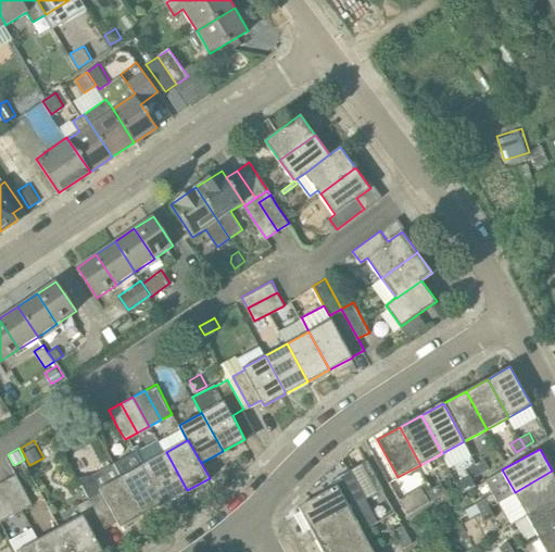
[(165,502),(187,490),(166,452),(143,464),(165,502)]
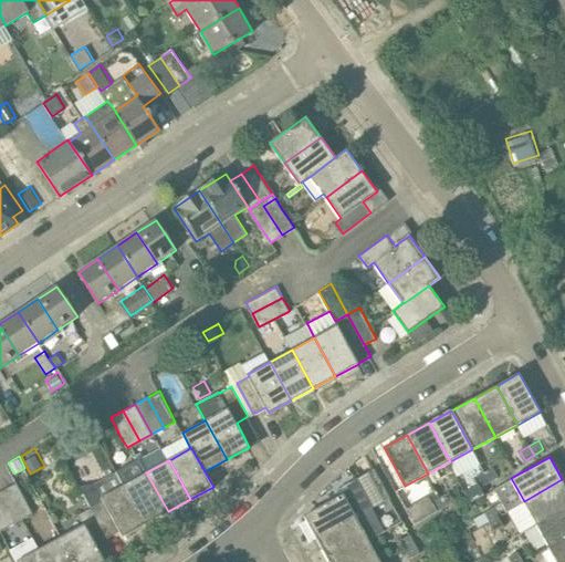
[(484,470),(490,480),(499,475),(493,466),(484,470)]
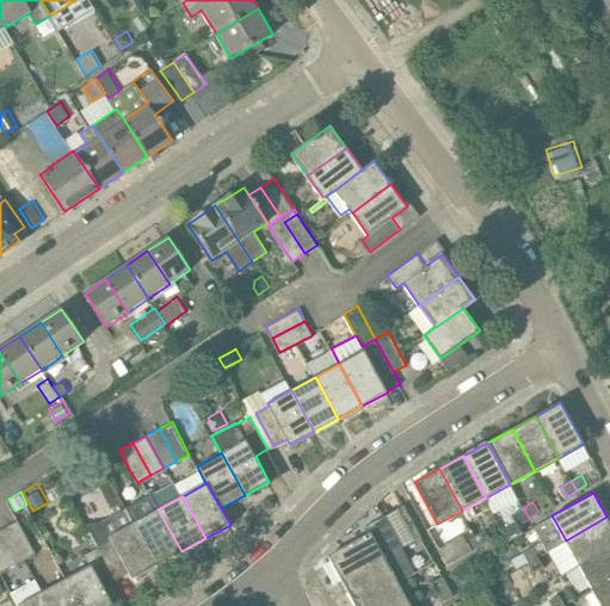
[(129,572),(133,577),(156,564),(134,524),(124,504),(116,513),(102,520),(86,523),(98,545),(116,579),(129,572)]
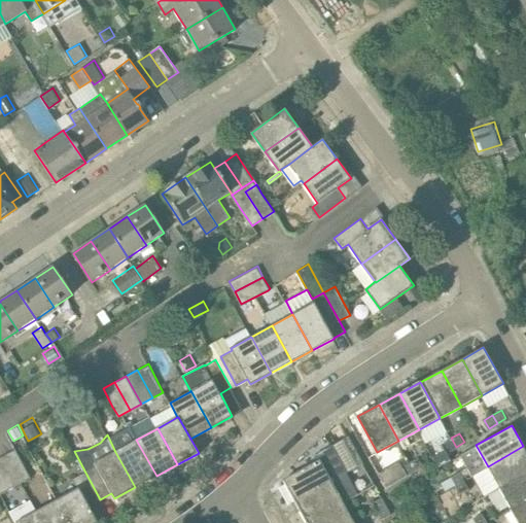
[(448,451),(456,447),(451,438),(443,442),(448,451)]
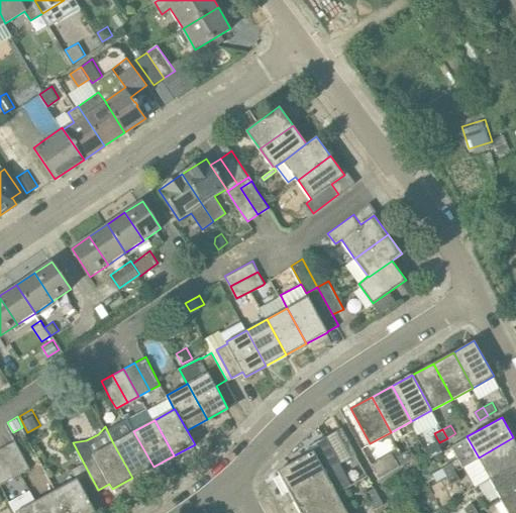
[(132,478),(153,467),(133,431),(113,443),(132,478)]
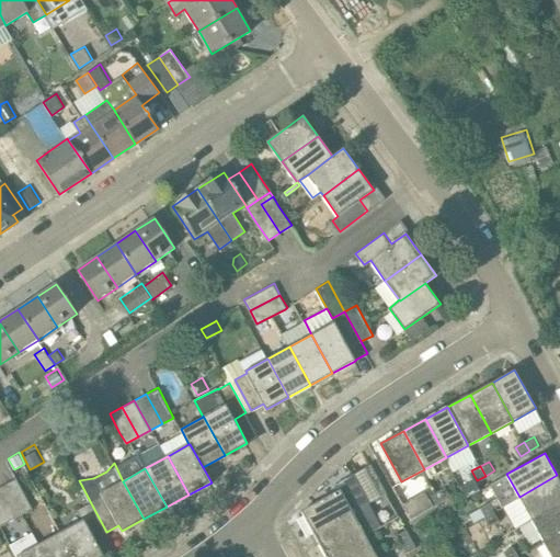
[(532,519),(559,502),(559,479),(557,475),(520,497),(532,519)]
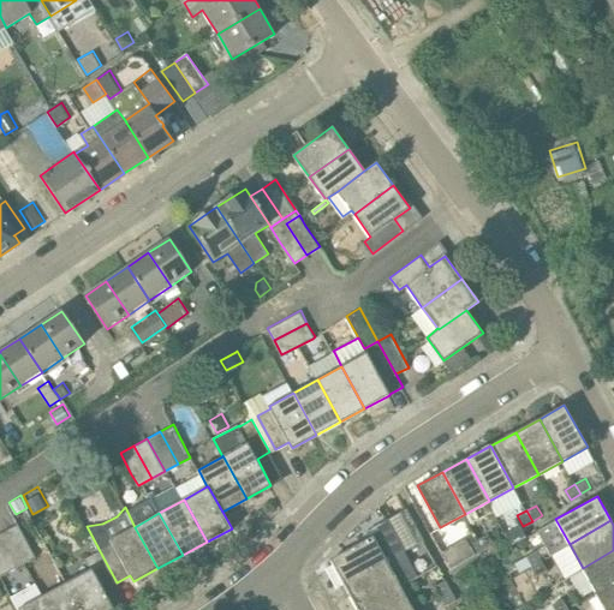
[(23,562),(36,555),(18,522),(5,530),(23,562)]
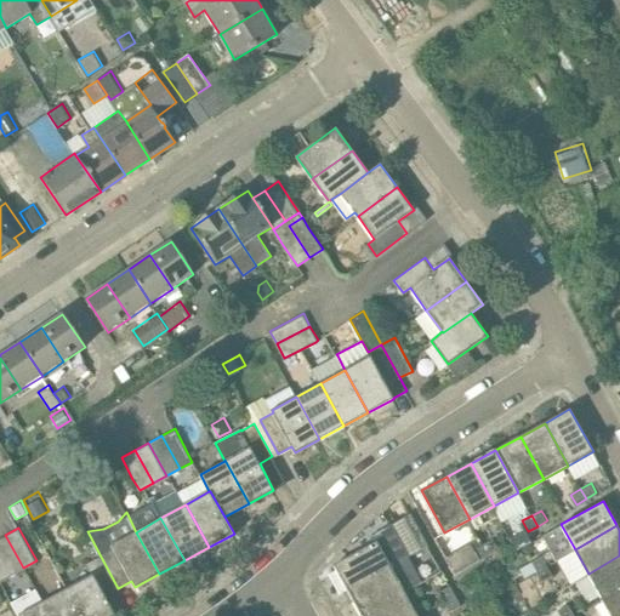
[(0,557),(10,575),(23,568),(5,535),(0,537),(0,557)]
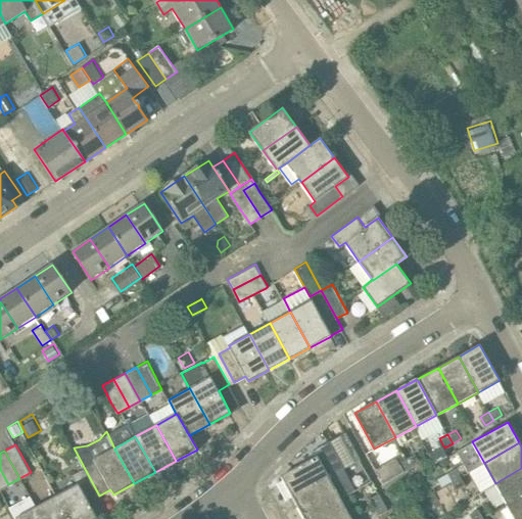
[(406,457),(411,466),(420,462),(415,453),(406,457)]
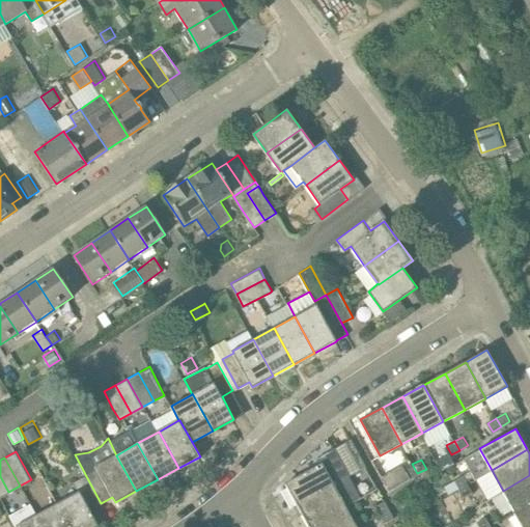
[(298,504),(334,484),(322,463),(285,483),(298,504)]
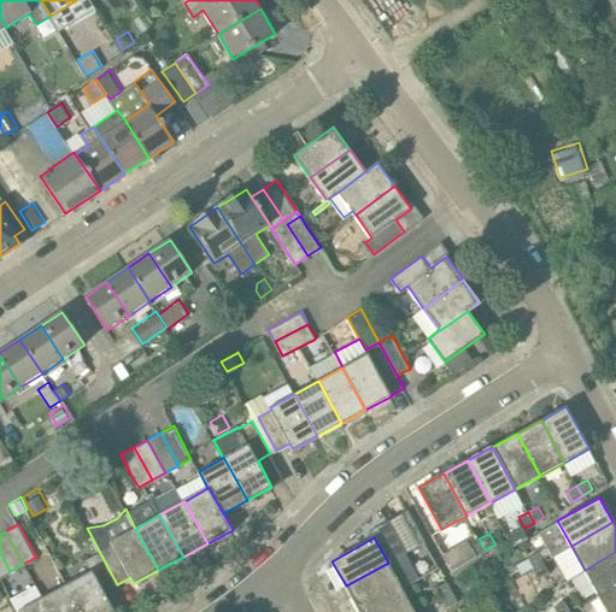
[(475,555),(485,549),(479,539),(469,545),(475,555)]
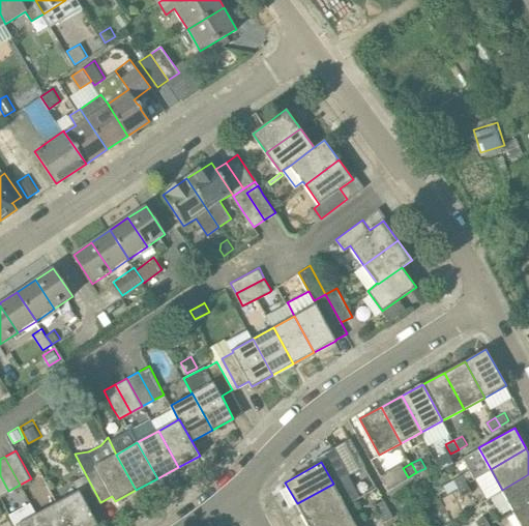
[(79,491),(58,501),(70,525),(98,525),(89,508),(100,502),(85,473),(74,479),(79,491)]
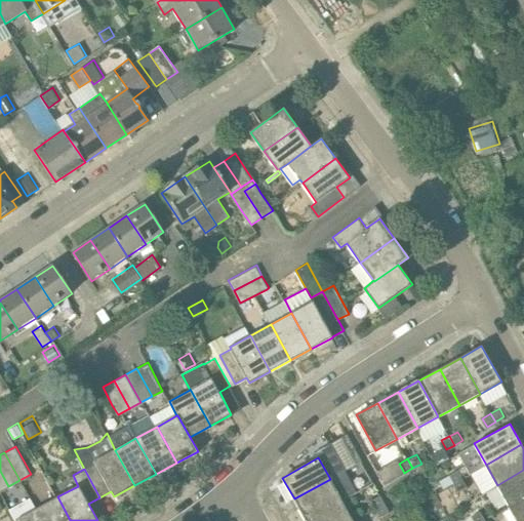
[(453,483),(462,478),(458,469),(448,474),(453,483)]
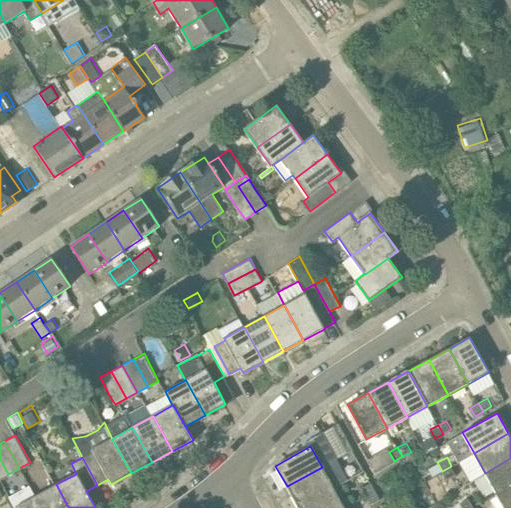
[(496,493),(510,484),(510,458),(485,473),(496,493)]
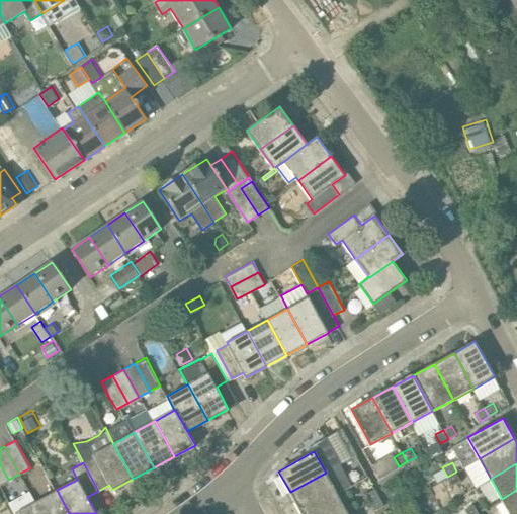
[(0,484),(8,480),(0,464),(0,484)]
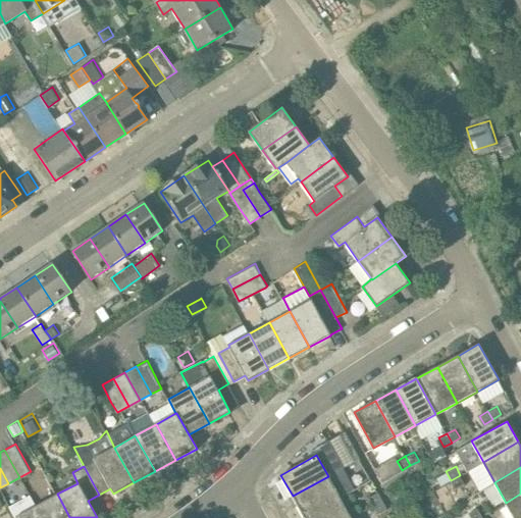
[(460,475),(451,480),(456,488),(465,483),(460,475)]
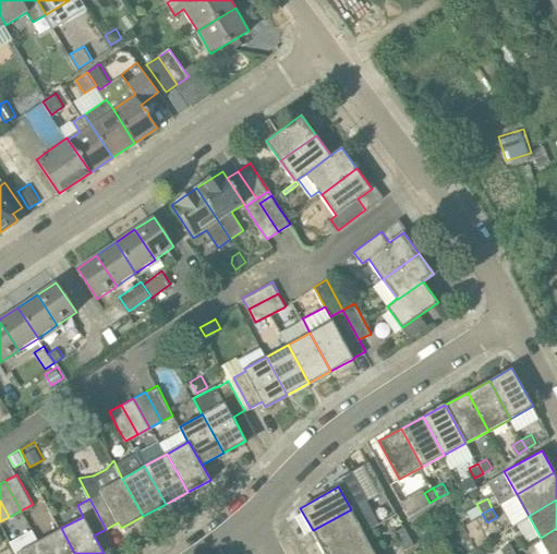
[(325,553),(363,532),(351,509),(313,530),(325,553)]
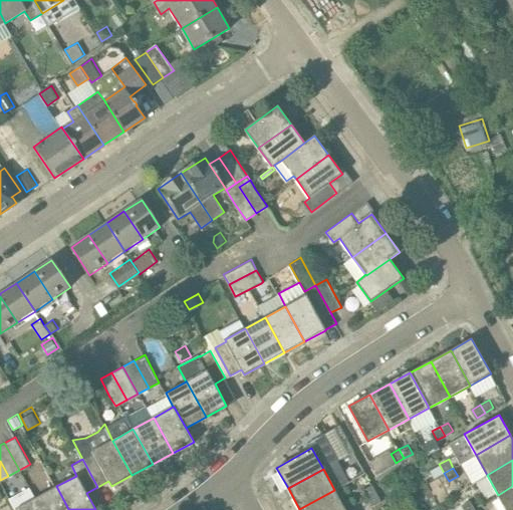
[(363,489),(368,497),(377,492),(372,484),(363,489)]
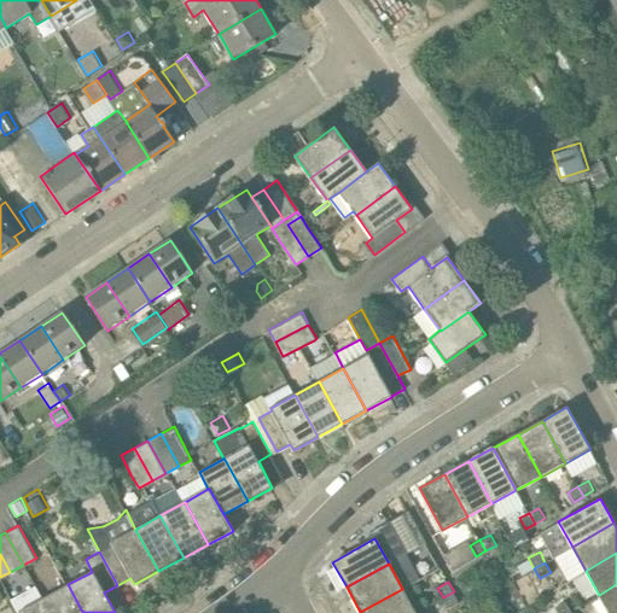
[(51,612),(82,612),(68,584),(44,597),(51,612)]
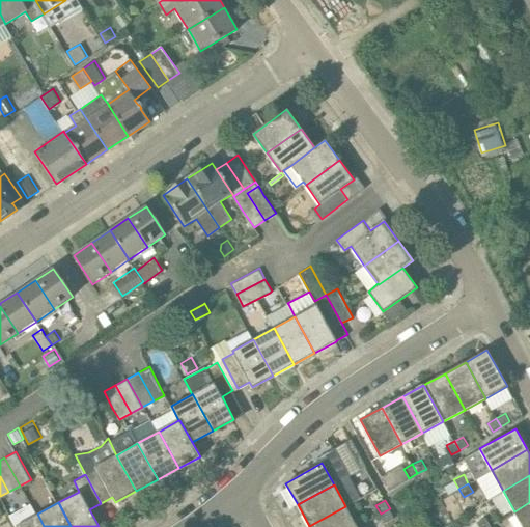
[(529,502),(514,511),(522,526),(529,526),(529,502)]
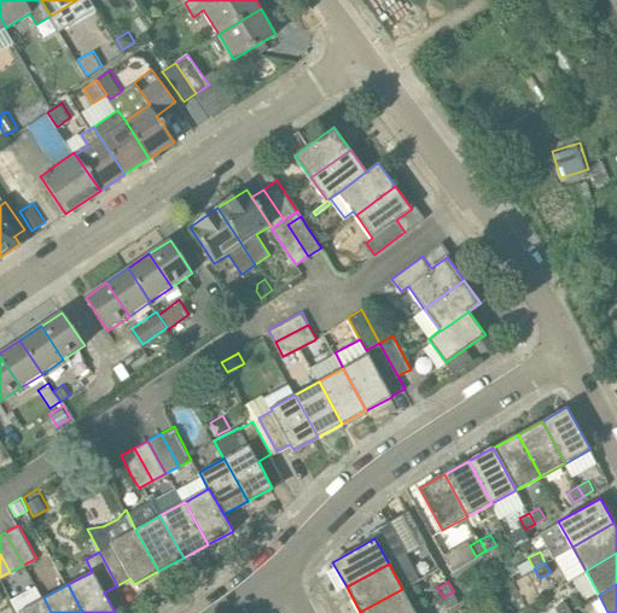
[(19,612),(51,612),(44,597),(36,585),(12,599),(19,612)]
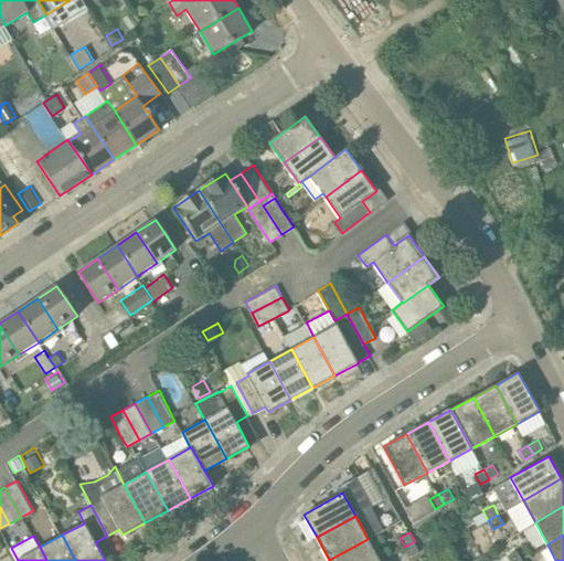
[(329,560),(379,560),(380,560),(368,539),(329,560)]
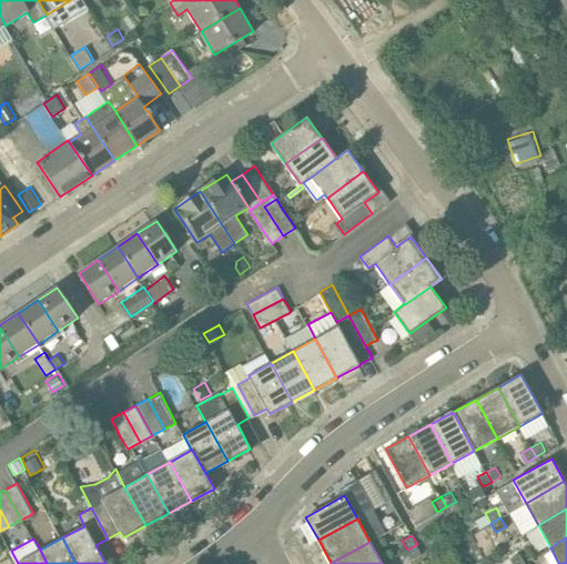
[(417,544),(407,550),(412,559),(422,553),(417,544)]
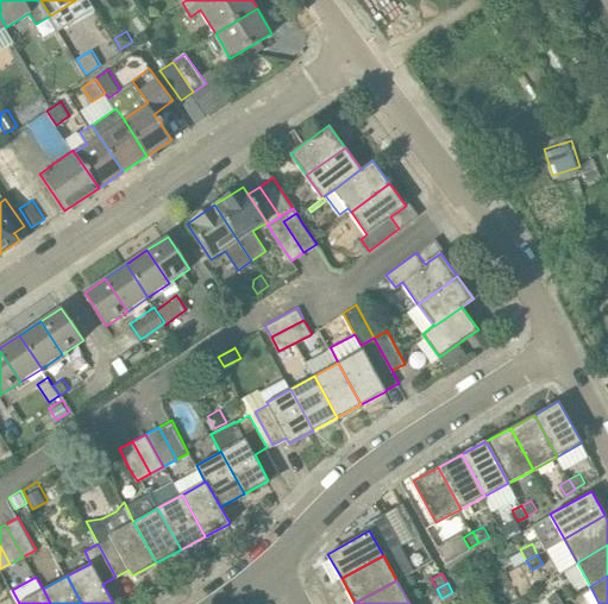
[(551,603),(555,603),(563,601),(558,590),(547,595),(551,603)]
